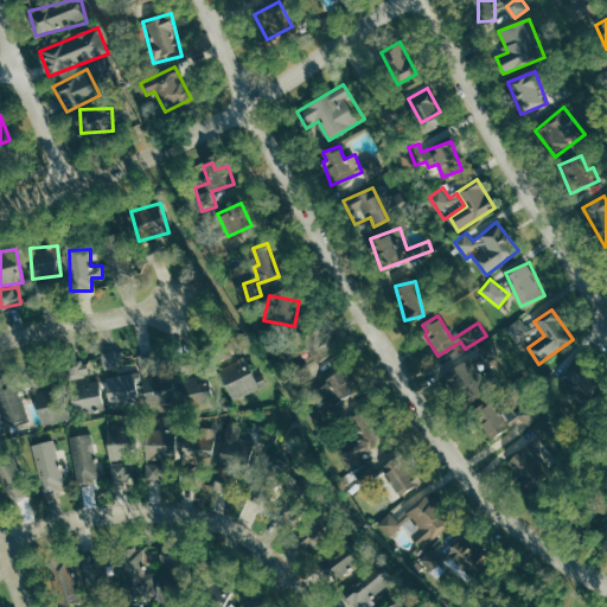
[(506,327),(516,342),(530,333),(522,318),(506,327)]
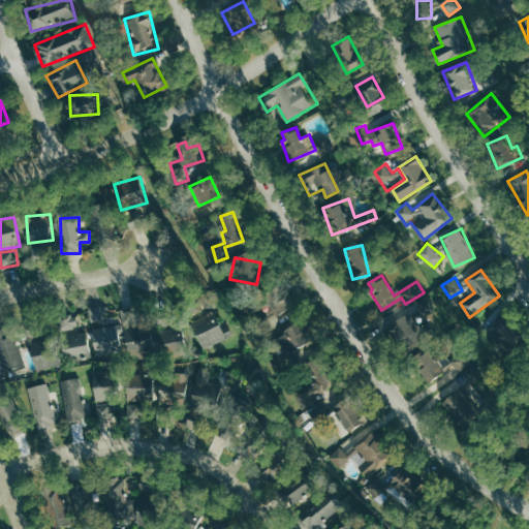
[(389,322),(401,351),(434,337),(425,314),(436,310),(430,297),(418,302),(422,309),(389,322)]
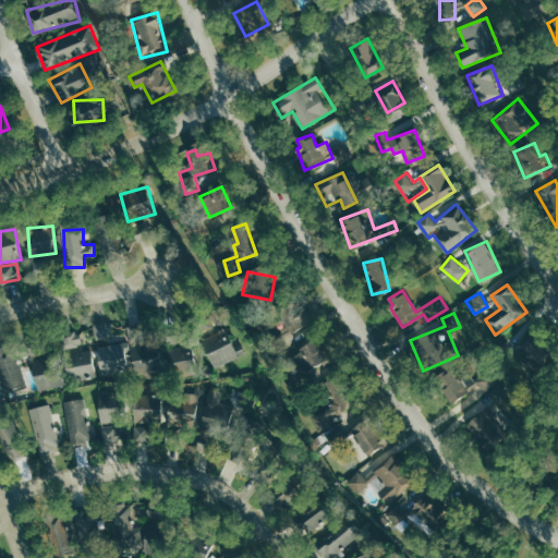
[(117,342),(114,322),(95,325),(97,344),(117,342)]
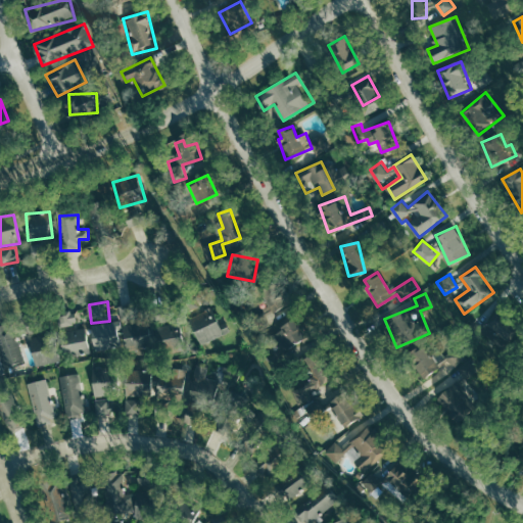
[(201,345),(231,331),(228,324),(221,327),(212,308),(189,319),(201,345)]
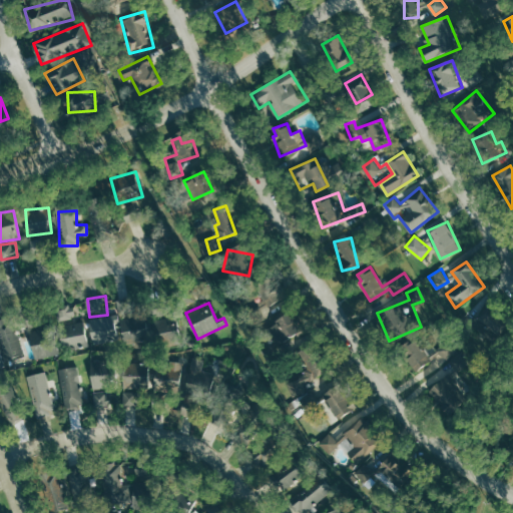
[(59,305),(60,320),(73,320),(72,305),(59,305)]
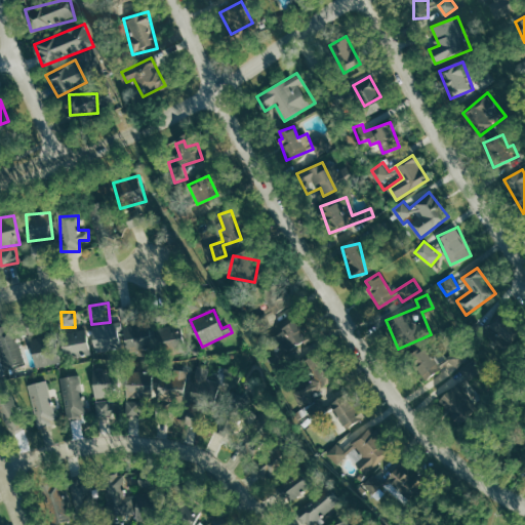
[(308,337),(295,320),(273,334),(285,353),(308,337)]
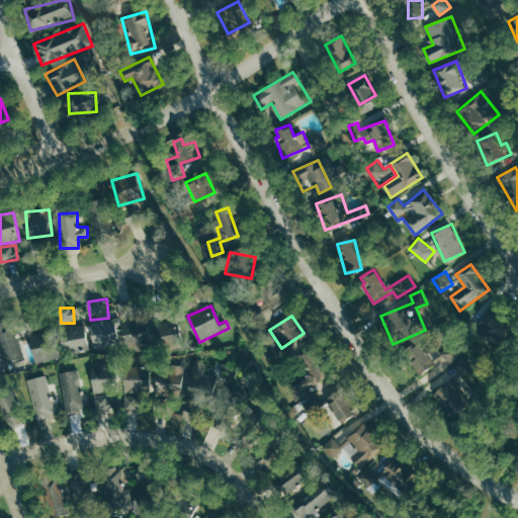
[(21,358),(14,319),(0,322),(0,346),(3,362),(21,358)]
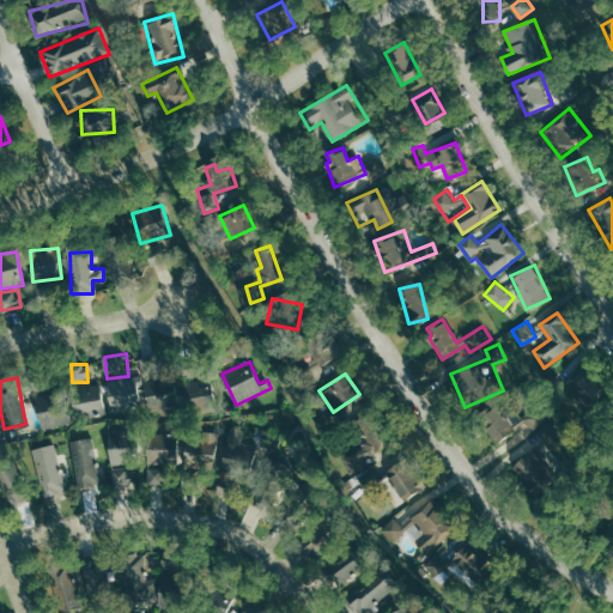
[(111,410),(141,406),(138,377),(108,381),(111,410)]
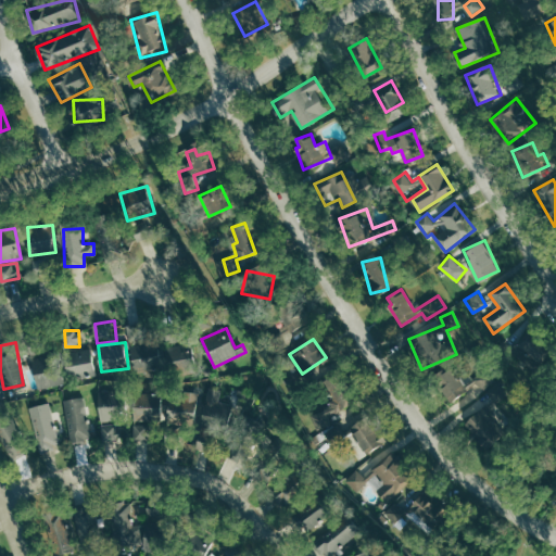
[(190,358),(187,343),(168,348),(172,363),(190,358)]
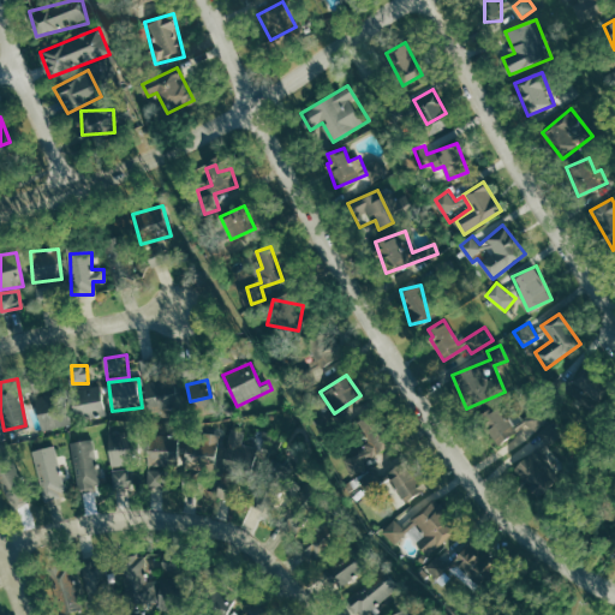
[(145,413),(178,410),(175,388),(159,389),(157,382),(143,383),(145,413)]
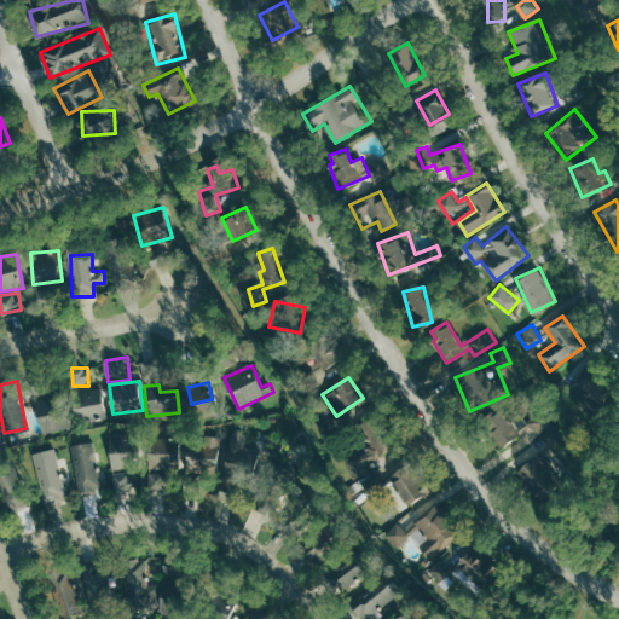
[(104,418),(102,389),(70,393),(74,422),(104,418)]
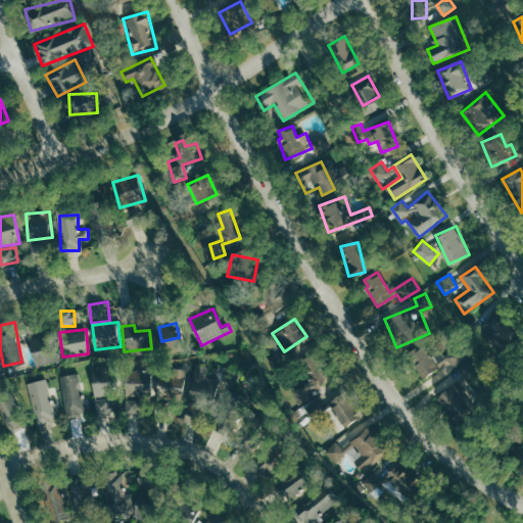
[(426,378),(439,365),(418,343),(405,357),(426,378)]
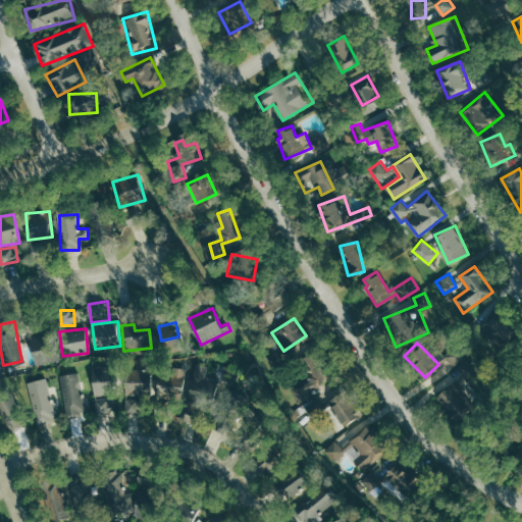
[(56,344),(32,350),(36,367),(60,361),(56,344)]
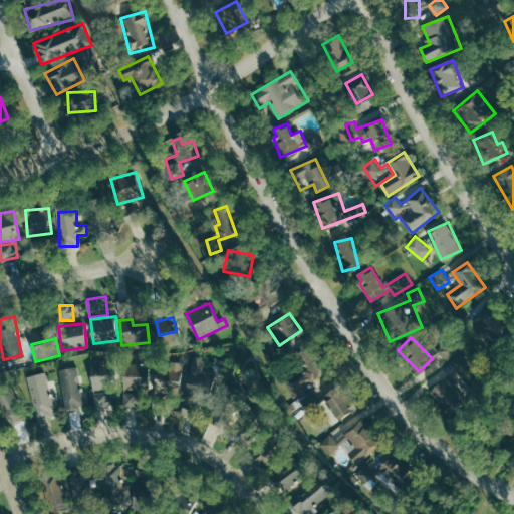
[(204,369),(205,359),(190,357),(186,388),(212,392),(215,370),(204,369)]
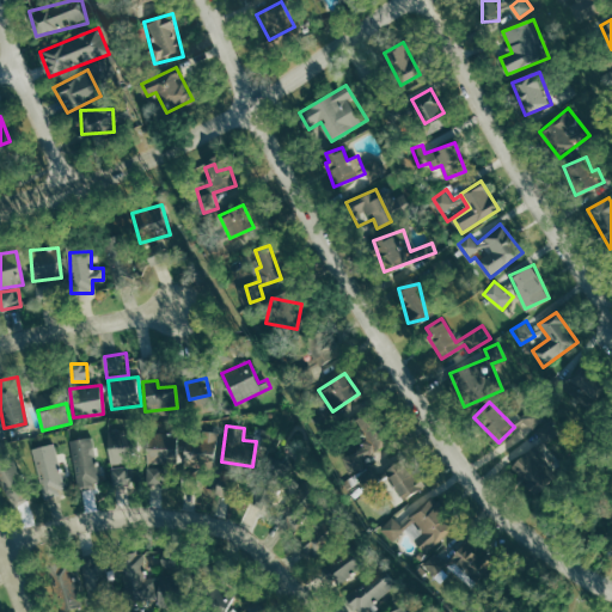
[(69,441),(81,483),(89,484),(102,481),(96,459),(109,456),(110,450),(118,451),(123,444),(120,430),(110,429),(109,446),(95,445),(92,436),(69,441)]
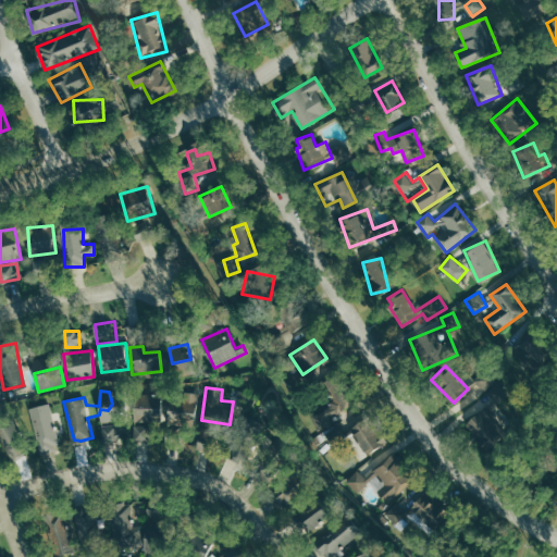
[(160,395),(133,395),(133,422),(161,421),(160,395)]
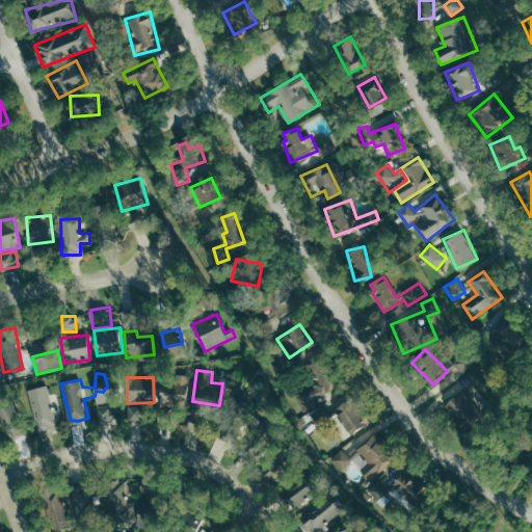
[(306,411),(321,404),(318,396),(330,391),(325,378),(316,382),(319,389),(299,397),(306,411)]
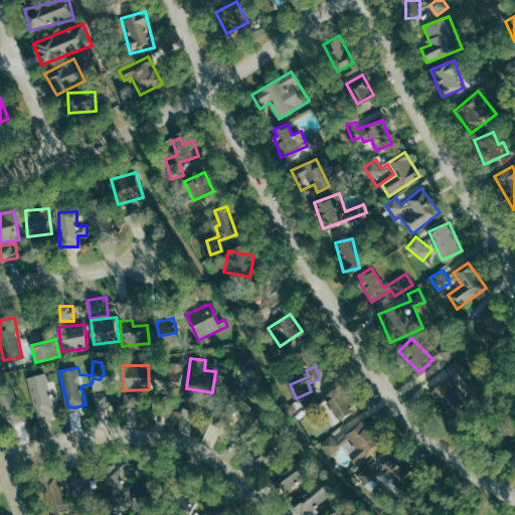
[(430,393),(451,412),(466,395),(468,396),(476,387),(454,367),(430,393)]
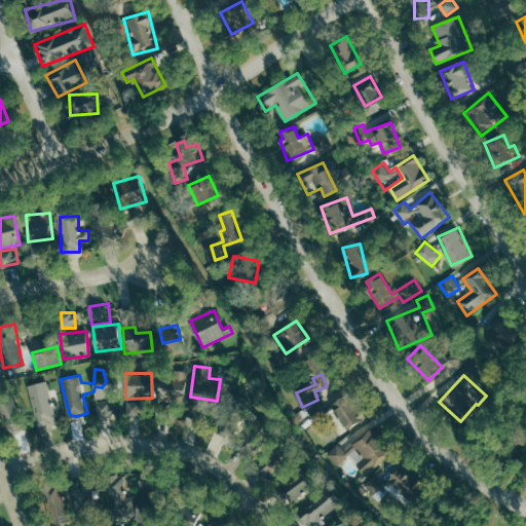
[(157,377),(156,401),(184,402),(185,378),(157,377)]
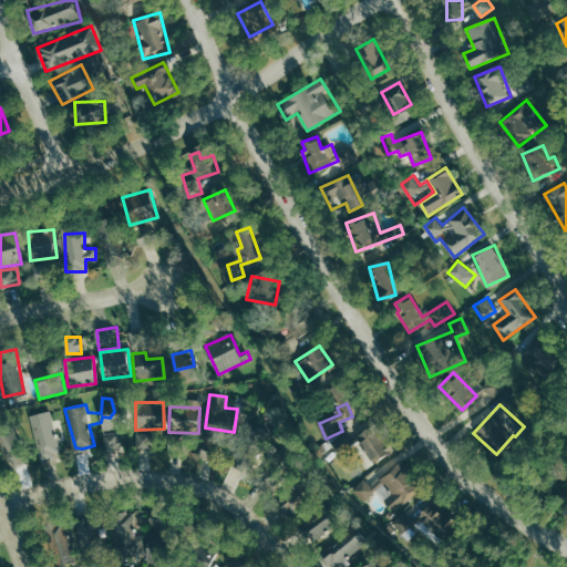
[(32,414),(39,460),(59,457),(52,411),(32,414)]
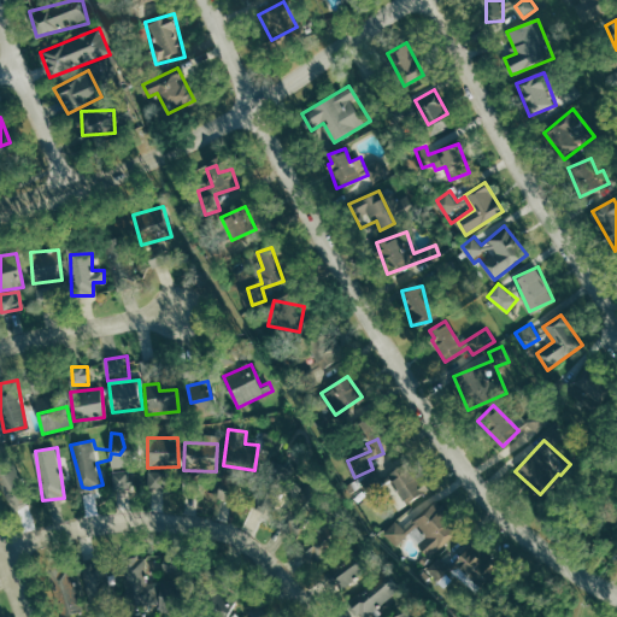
[(295,471),(272,459),(262,476),(285,489),(295,471)]
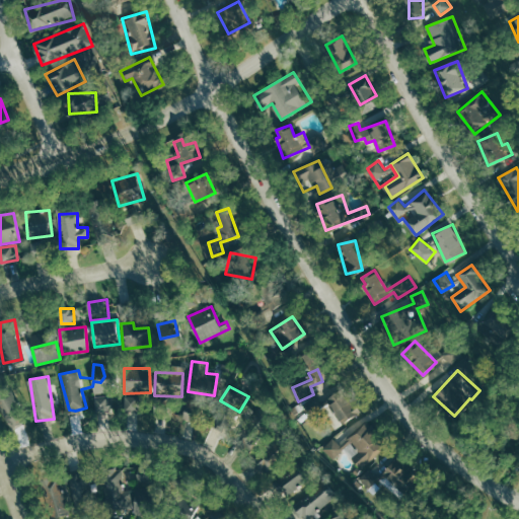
[(0,410),(1,412),(15,404),(7,388),(0,391),(0,410)]
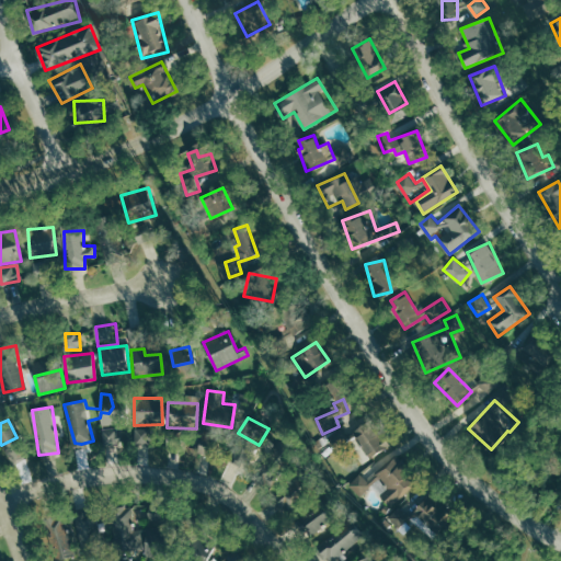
[(381,447),(368,423),(354,432),(366,456),(381,447)]
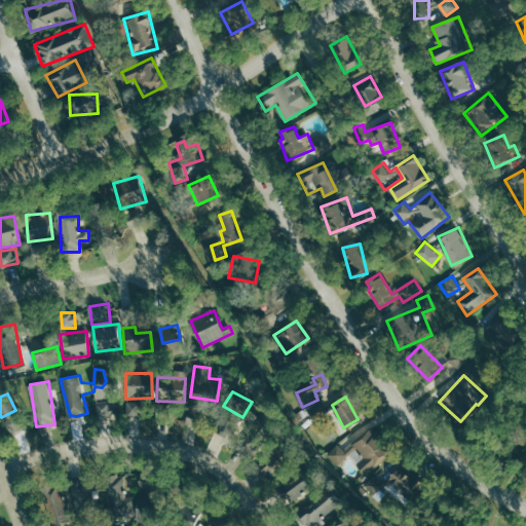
[(100,401),(97,416),(113,420),(117,404),(100,401)]
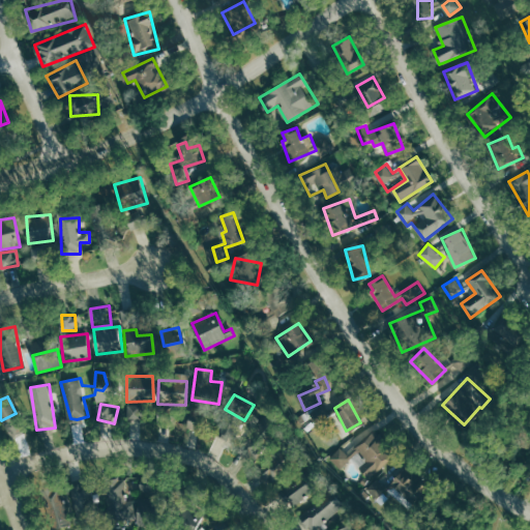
[(127,405),(128,423),(141,423),(141,405),(127,405)]
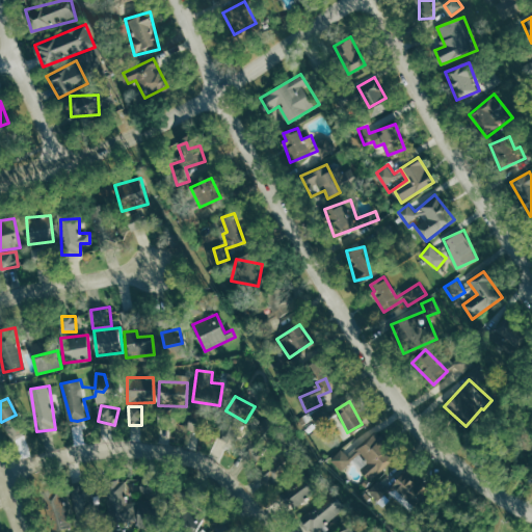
[(372,482),(396,455),(372,434),(357,451),(373,466),(365,475),(372,482)]
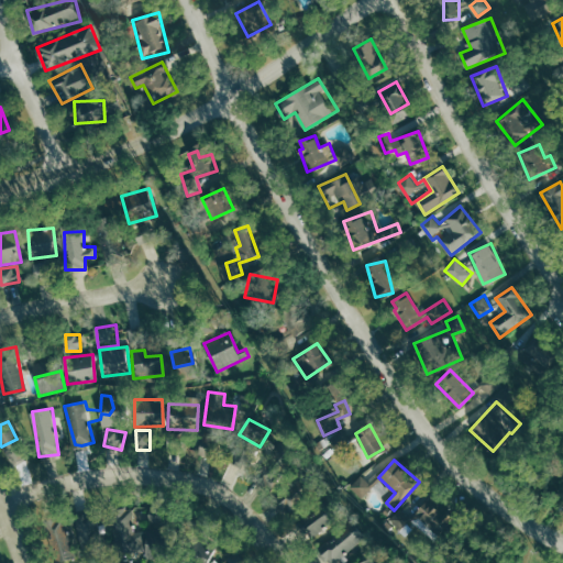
[(350,487),(361,499),(374,486),(362,475),(350,487)]
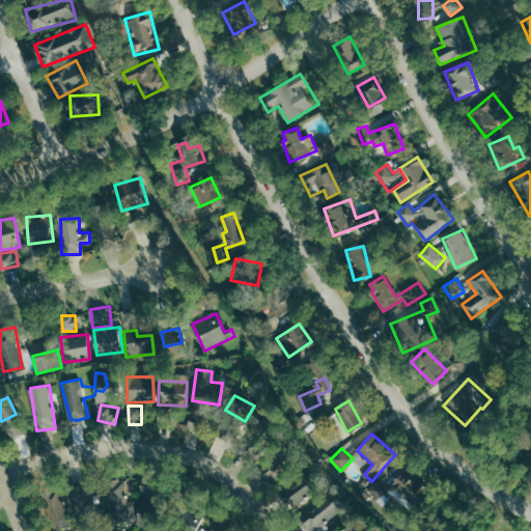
[(261,481),(281,479),(279,460),(259,462),(261,481)]
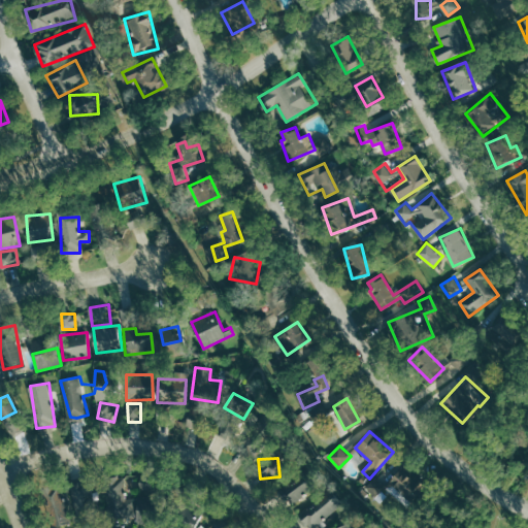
[(389,480),(406,498),(419,487),(401,468),(389,480)]
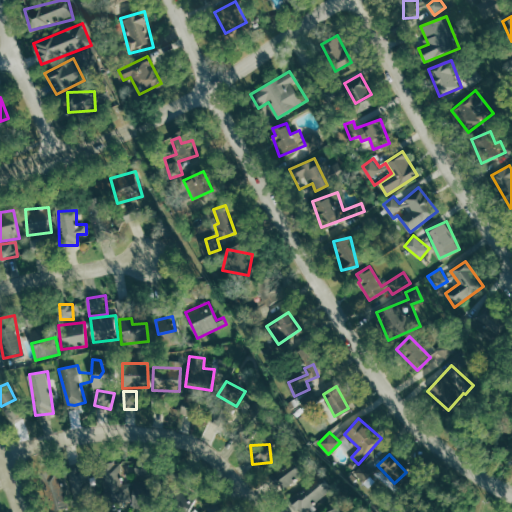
[(103,463),(106,508),(140,505),(139,482),(124,483),(122,461),(103,463)]
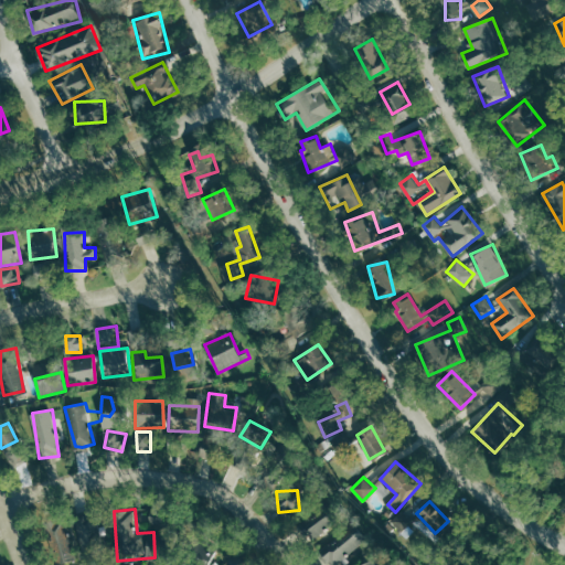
[(310,537),(330,530),(323,511),(302,519),(310,537)]
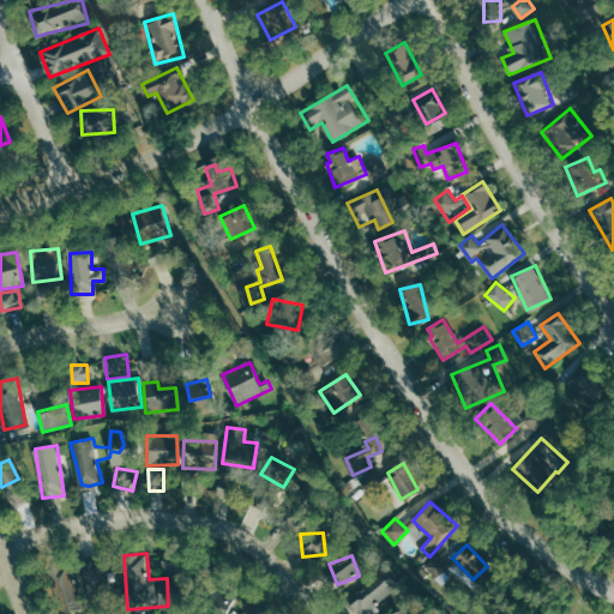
[(50,567),(58,612),(79,608),(72,564),(50,567)]
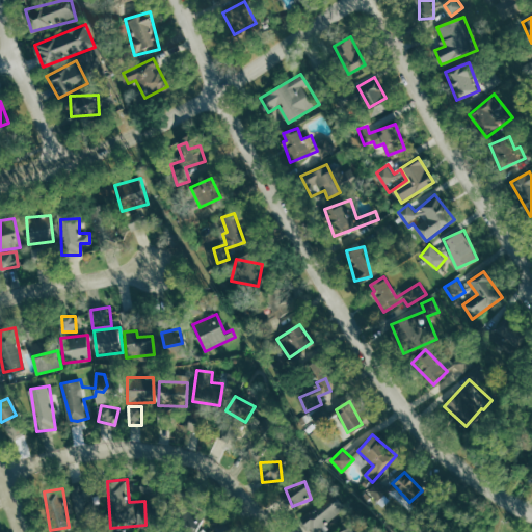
[(299,519),(308,531),(314,531),(348,509),(337,493),(299,519)]
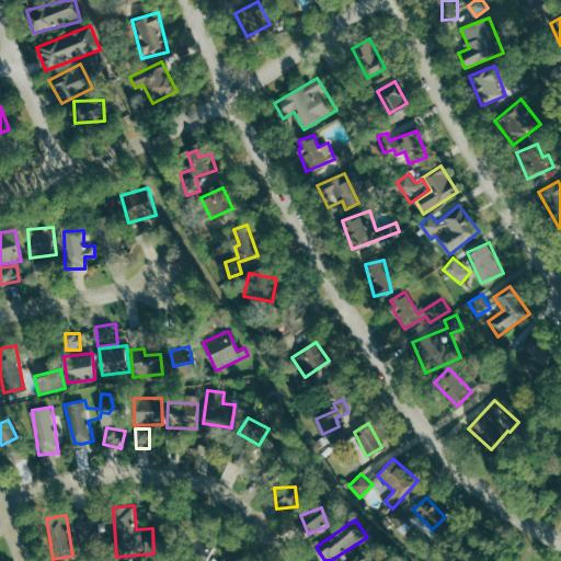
[(190,537),(186,560),(208,560),(212,539),(190,537)]
